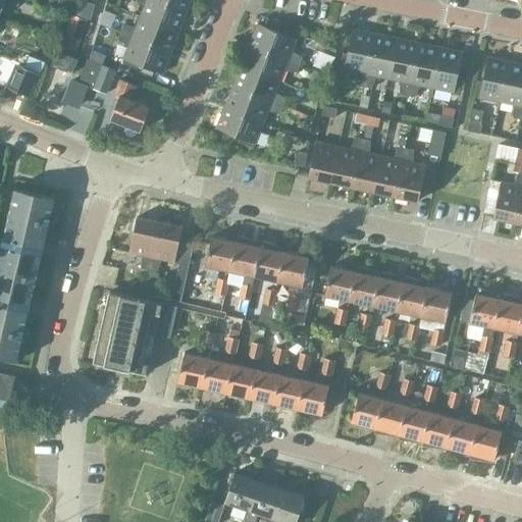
[(0,0),(0,11),(4,1),(18,6),(20,0),(0,0)]
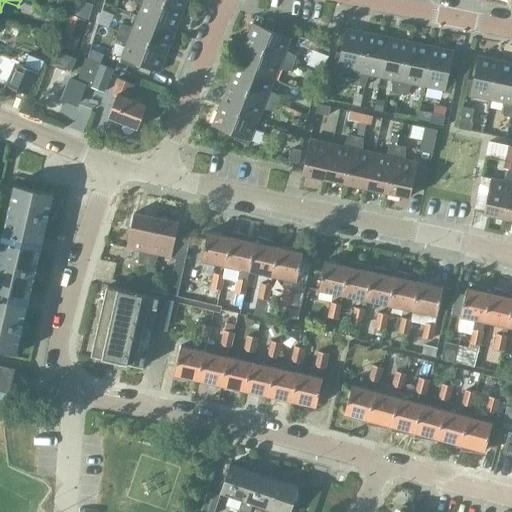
[(77,0),(57,0),(55,7),(75,12),(79,0),(77,0)]
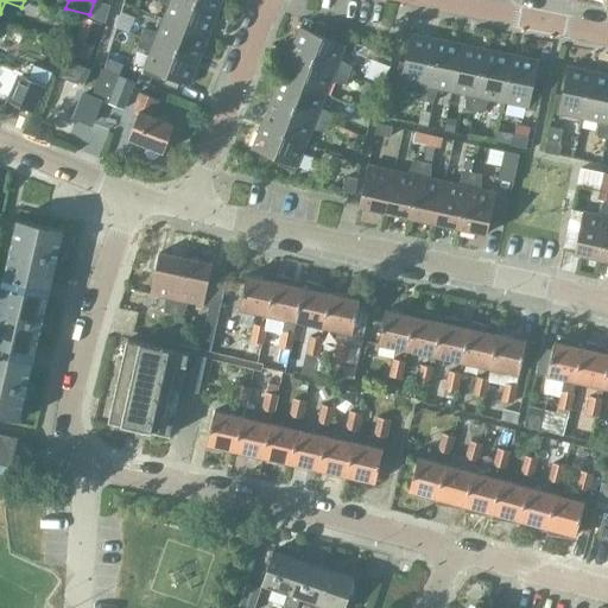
[(209,37),(217,13),(183,0),(159,0),(169,6),(164,19),(209,37)]
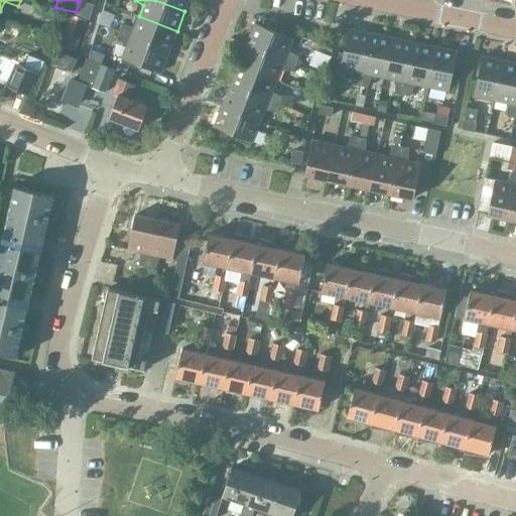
[(188,0),(155,0),(184,11),(188,0)]
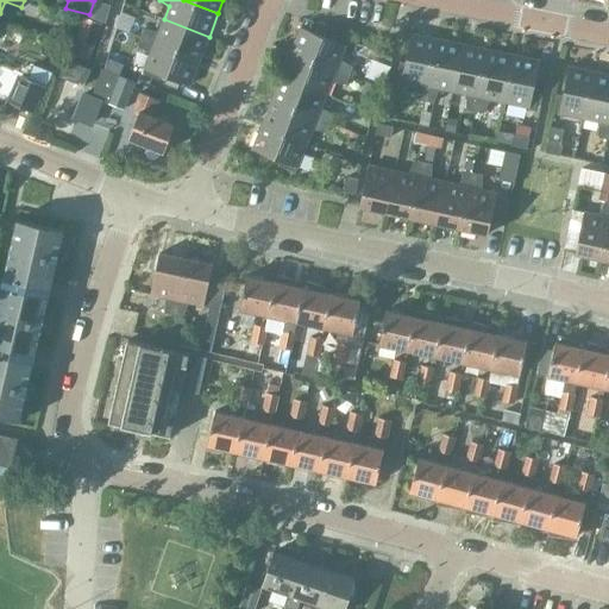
[(121,17),(118,29),(127,31),(130,19),(121,17)]
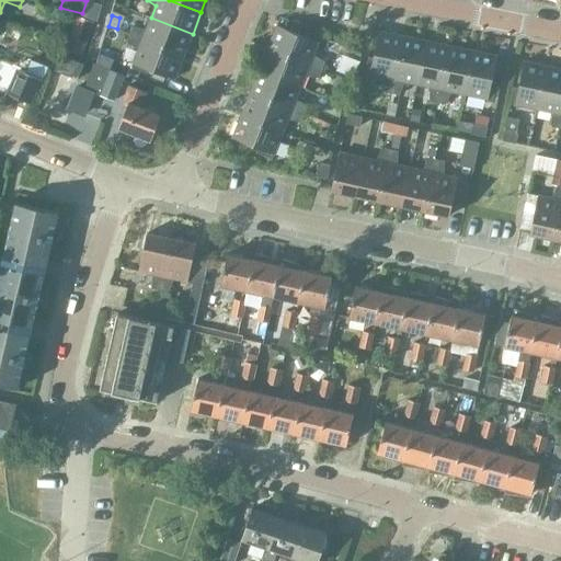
[(77,16),(66,50),(82,56),(94,23),(77,16)]
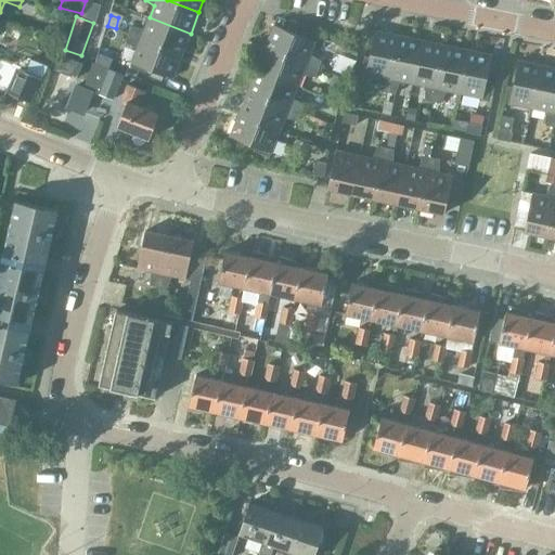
[(182,55),(191,34),(150,17),(145,29),(131,27),(129,35),(182,55)]
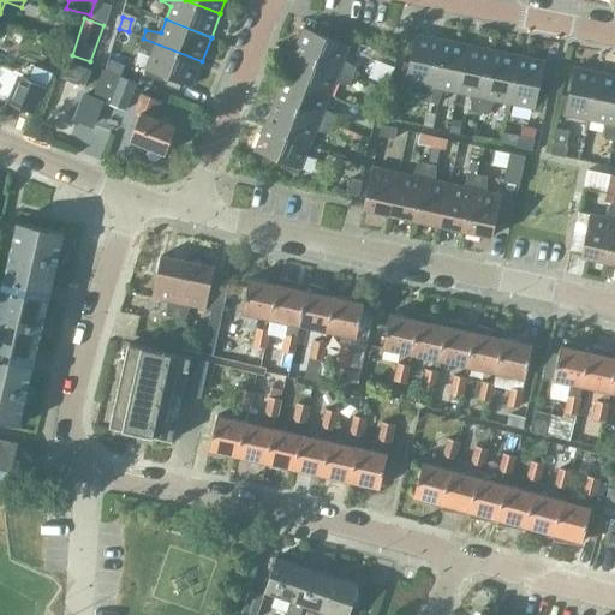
[(294,54),(353,77),(357,69),(344,61),(351,41),(334,35),(332,39),(304,29),(294,54)]
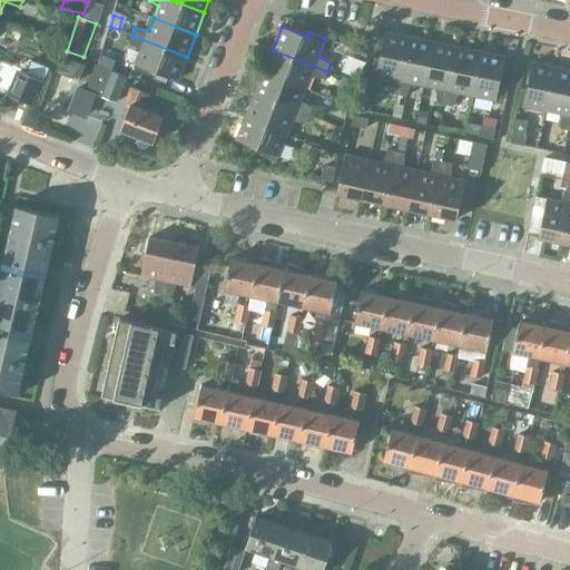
[(397,95),(410,37),(385,32),(380,59),(374,58),(371,76),(390,79),(390,94),(397,95)]
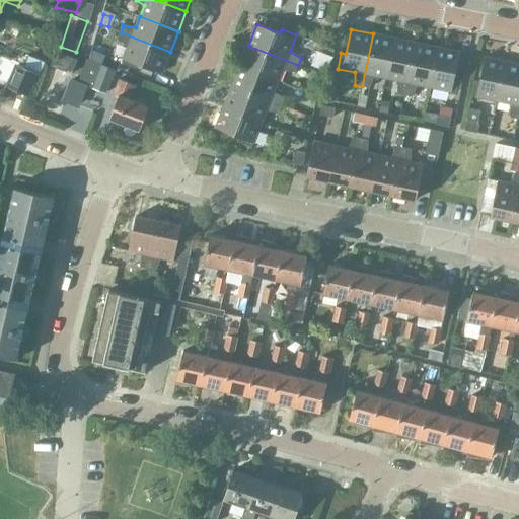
[(162,73),(170,52),(121,32),(118,40),(129,46),(122,63),(136,68),(138,64),(162,73)]
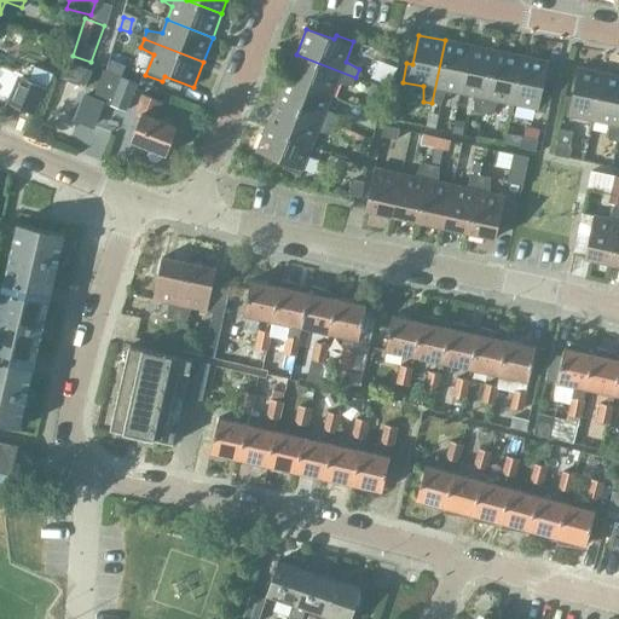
[(461,94),(470,46),(445,40),(432,103),(441,105),(446,91),(461,94)]
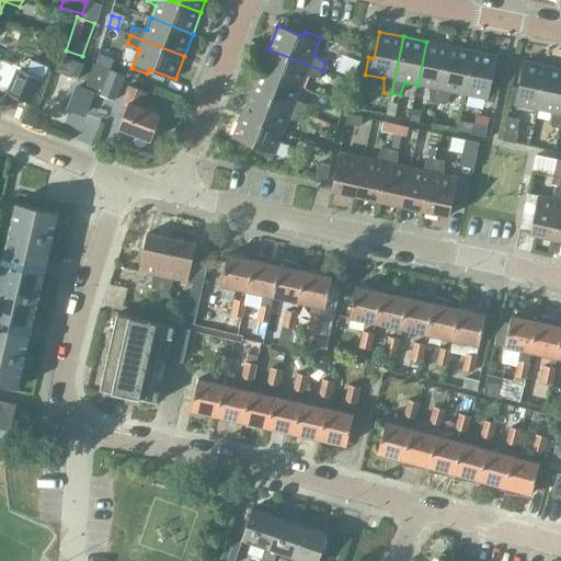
[(26,71),(43,78),(47,68),(46,67),(54,47),(38,42),(26,71)]
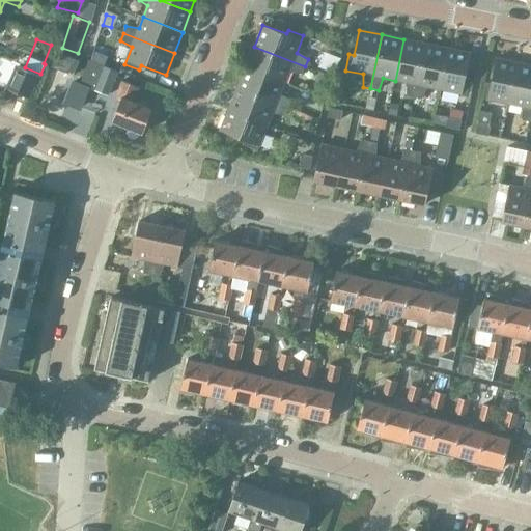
[(415,98),(425,44),(403,39),(395,81),(407,83),(407,96),(415,98)]
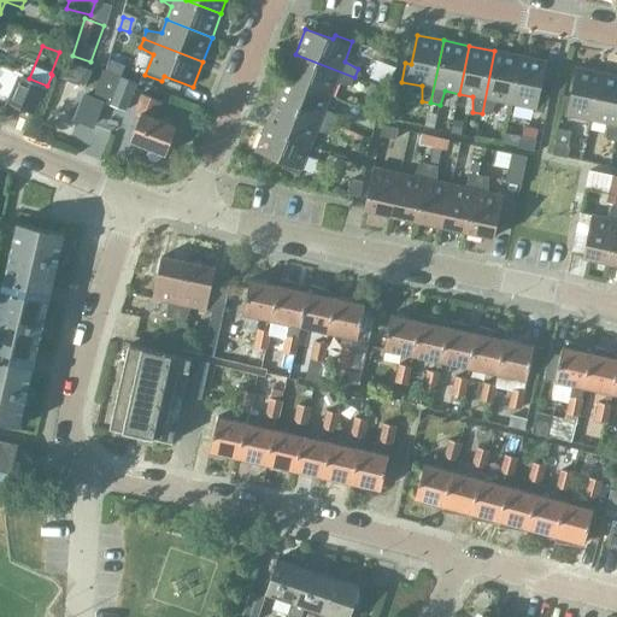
[(510,104),(521,57),(494,51),(482,113),(491,116),(497,101),(510,104)]
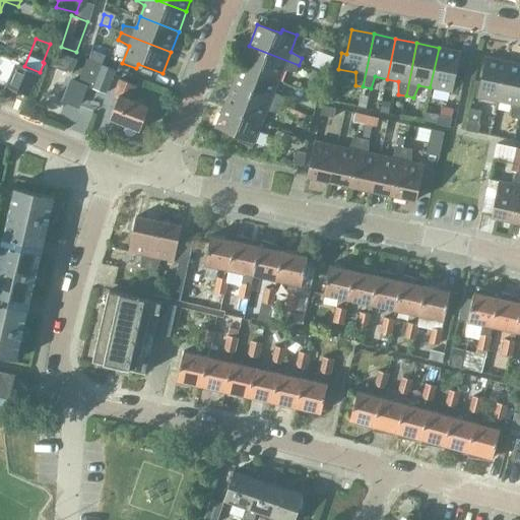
[(296,72),(299,65),(249,46),(241,66),(278,81),(283,70),(296,72)]
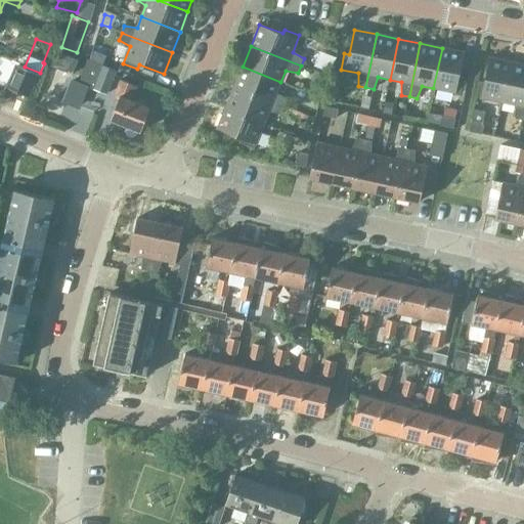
[(442,48),(433,88),(461,94),(464,79),(459,78),(464,52),(442,48)]
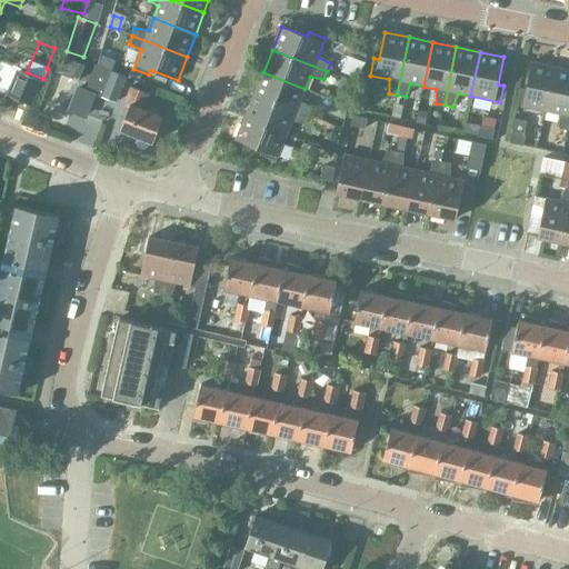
[(79,81),(86,66),(62,56),(56,72),(79,81)]
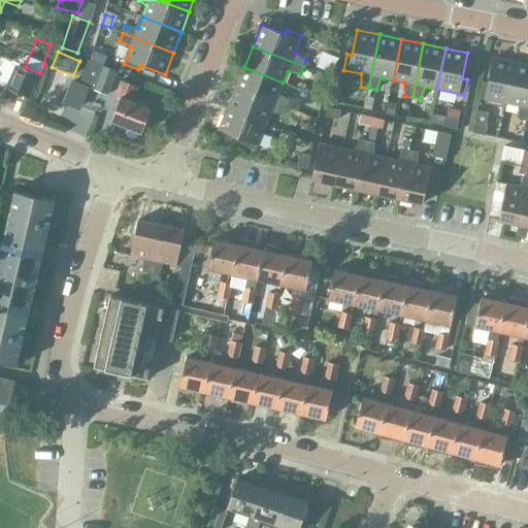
[(95,53),(91,61),(102,66),(106,57),(95,53)]
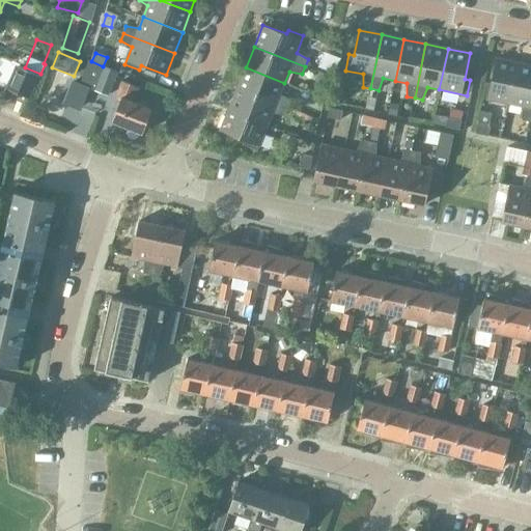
[(510,105),(519,63),(496,58),(491,84),(486,83),(482,99),(510,105)]
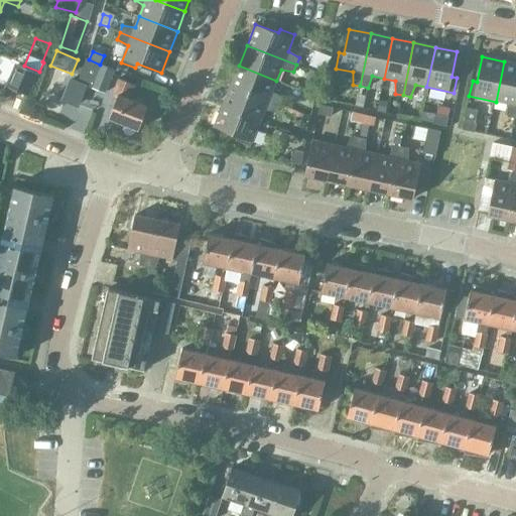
[(89,59),(81,83),(94,88),(106,93),(115,70),(103,65),(100,65),(89,59)]
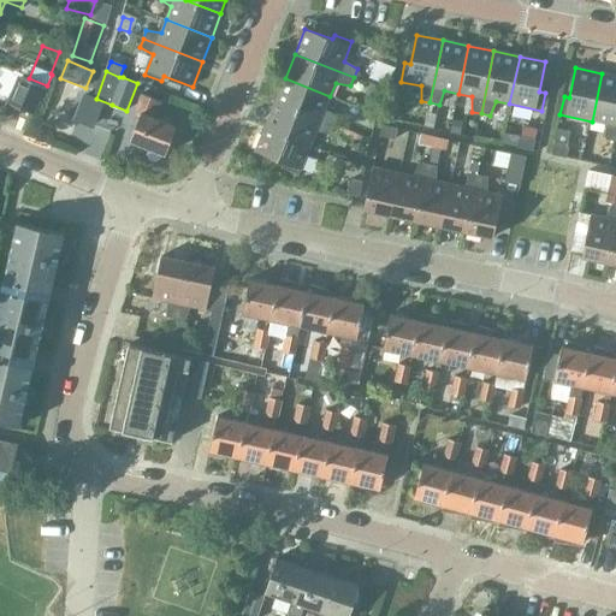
[(615,141),(615,134),(615,76),(602,73),(592,122),(606,124),(605,140),(615,141)]
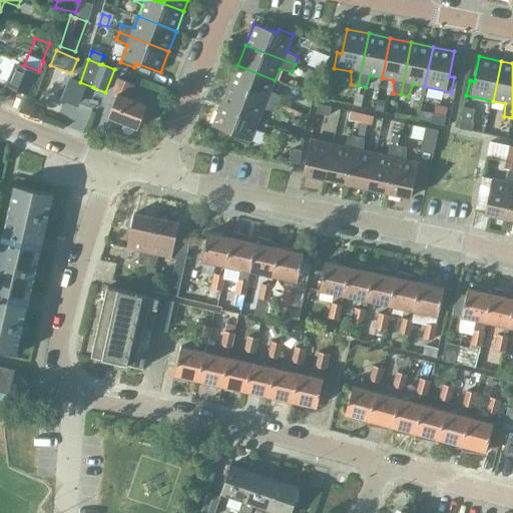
[(39,71),(24,65),(23,68),(14,64),(5,87),(28,96),(38,73),(39,71)]
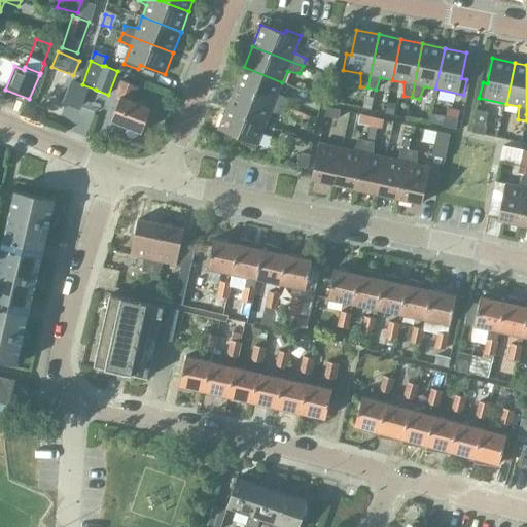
[(278,94),(282,82),(244,67),(236,88),(286,107),(289,100),(278,94)]
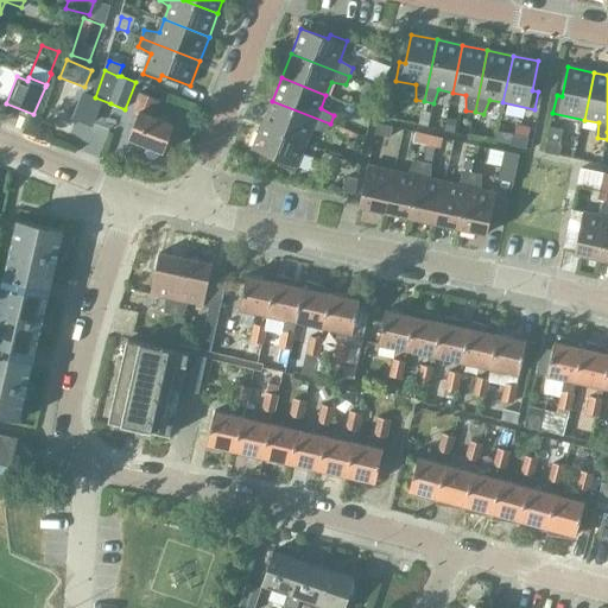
[(366,82),(362,93),(373,96),(377,87),(366,82)]
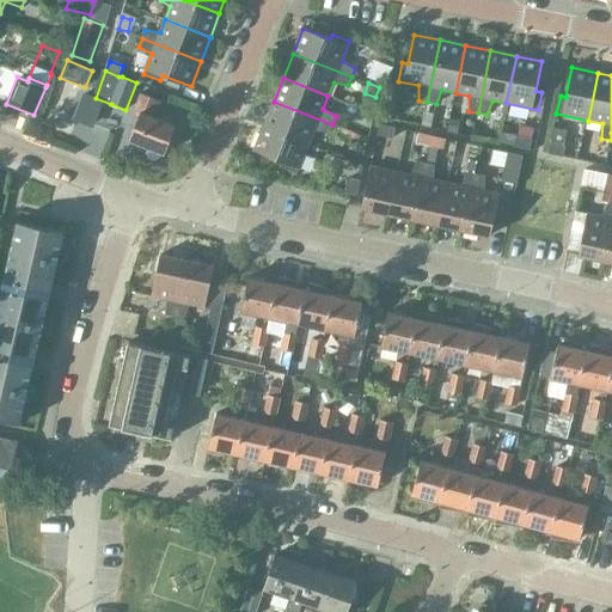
[(165,154),(176,126),(154,116),(160,102),(141,95),(133,115),(138,117),(129,140),(148,147),(146,153),(148,159),(154,161),(160,159),(163,153),(165,154)]
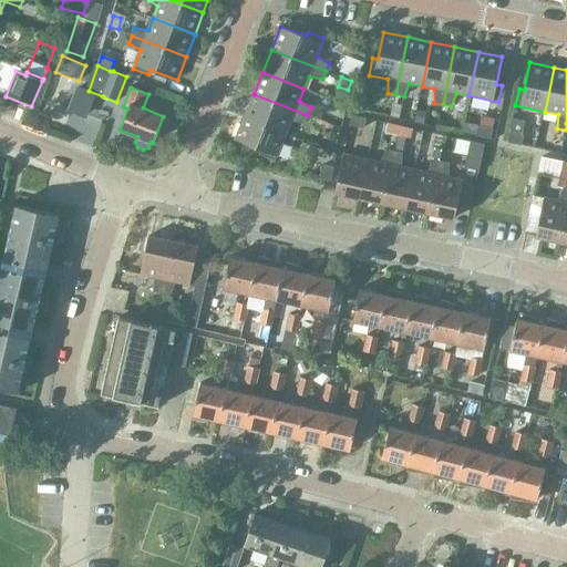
[(305,124),(308,115),(254,94),(245,116),(287,133),(291,121),(305,124)]
